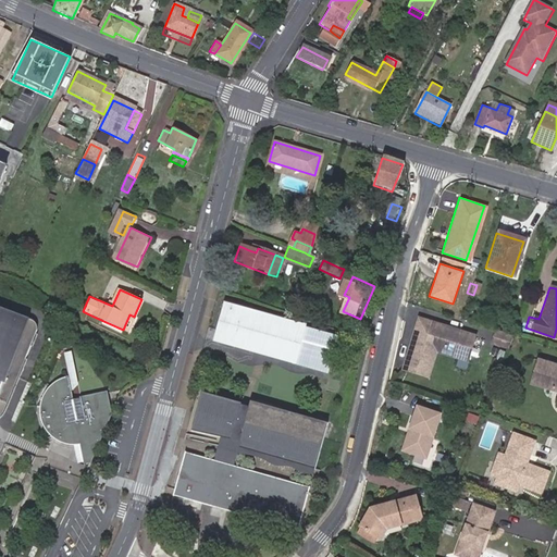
[(226,298),(220,324),(331,354),(337,329),(226,298)]
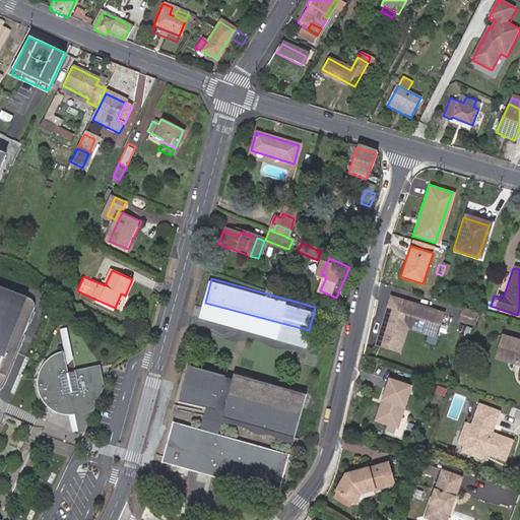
[(419,297),(428,300),(431,289),(423,287),(419,297)]
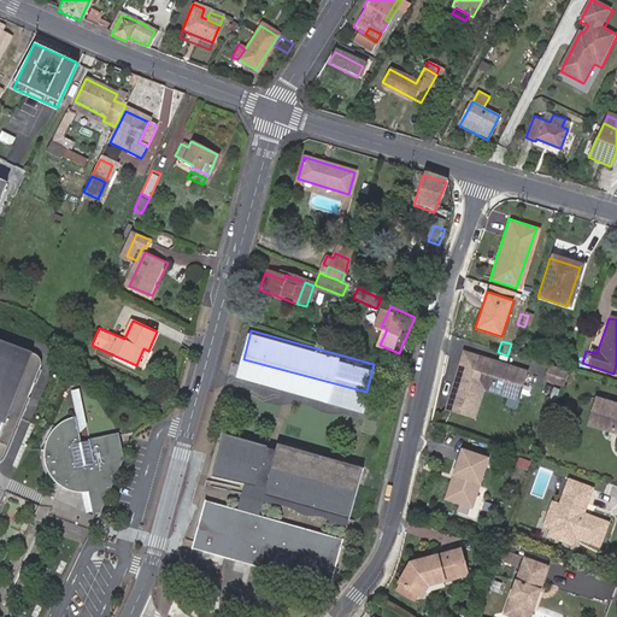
[(0,458),(6,452),(42,365),(42,362),(41,358),(40,356),(36,353),(33,352),(31,354),(0,342),(0,458)]
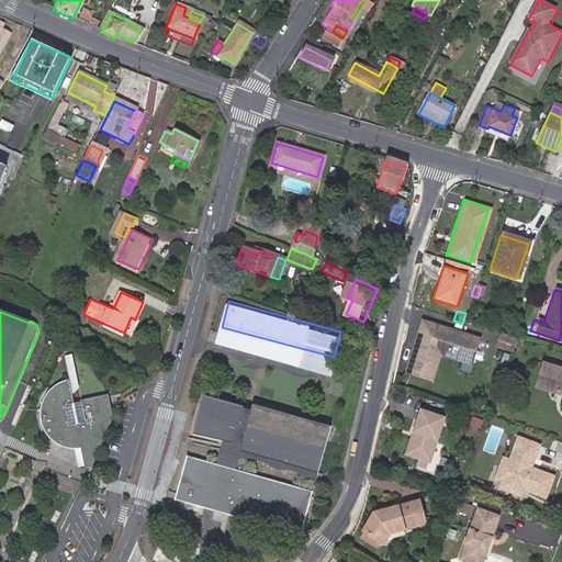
[(131,317),(124,333),(127,334),(135,319),(131,317)]
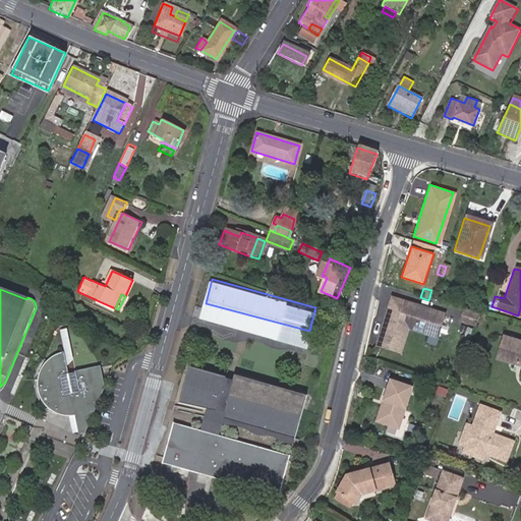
[(442,315),(390,299),(374,346),(393,351),(402,323),(405,321),(413,323),(415,327),(436,333),(442,315)]
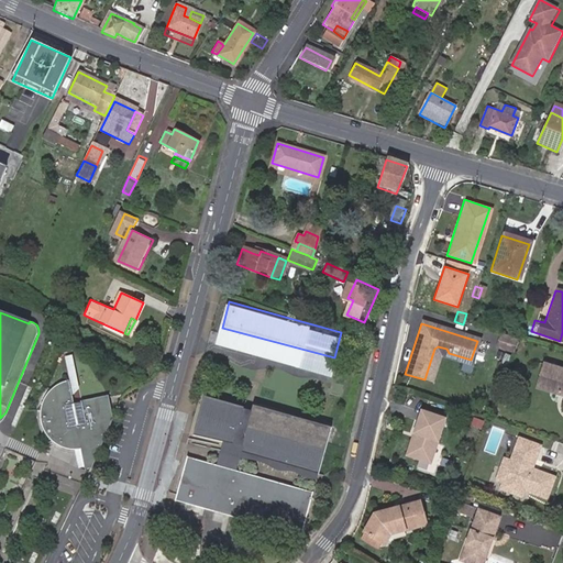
[(334,357),(222,328),(218,346),(330,376),(334,357)]
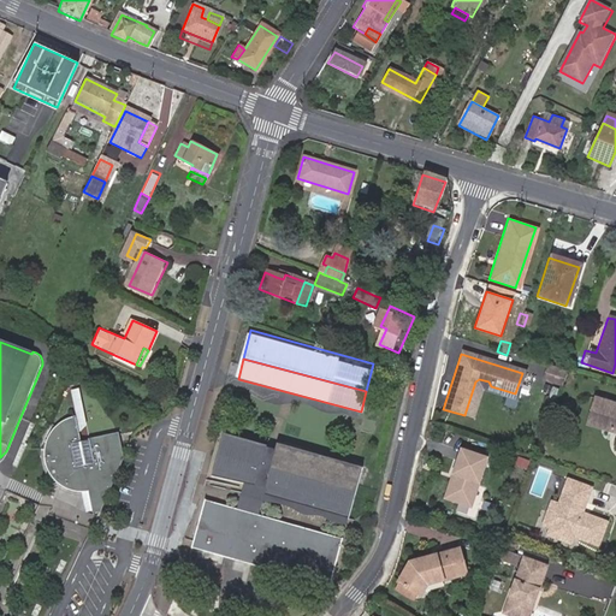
[(564,374),(545,368),(542,381),(560,388),(564,374)]
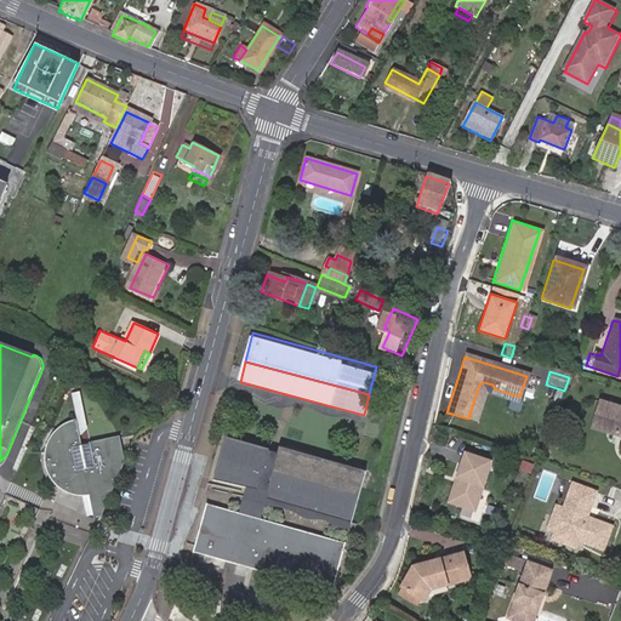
[(479,385),(468,419),(474,421),(483,393),(518,404),(519,397),(495,389),(493,385),(483,382),(479,385)]
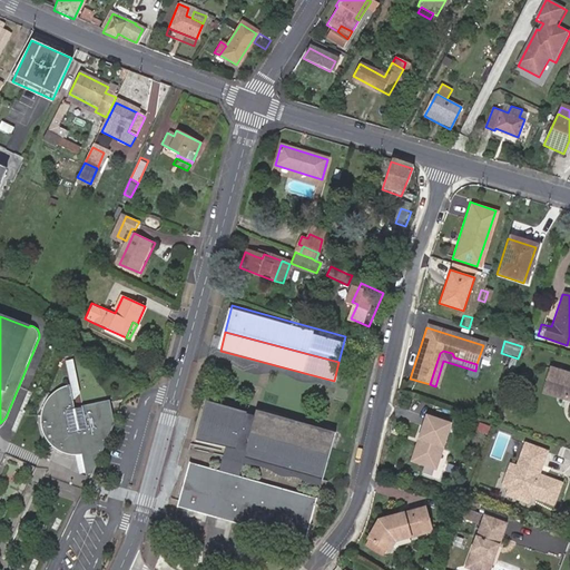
[(70,409),(79,408),(69,357),(60,360),(65,384),(70,409)]
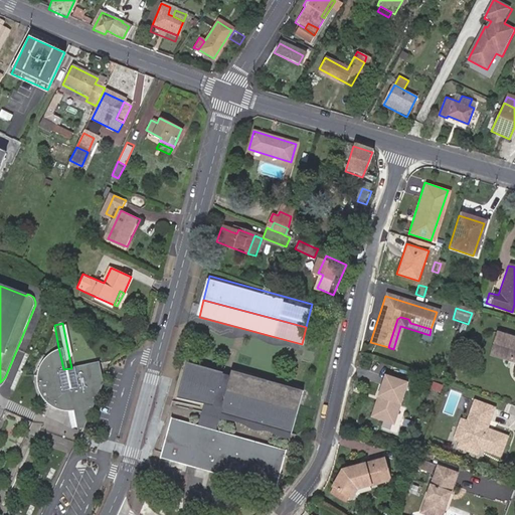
[(514,340),(494,334),(491,346),(498,348),(496,356),(498,359),(514,364),(514,340)]
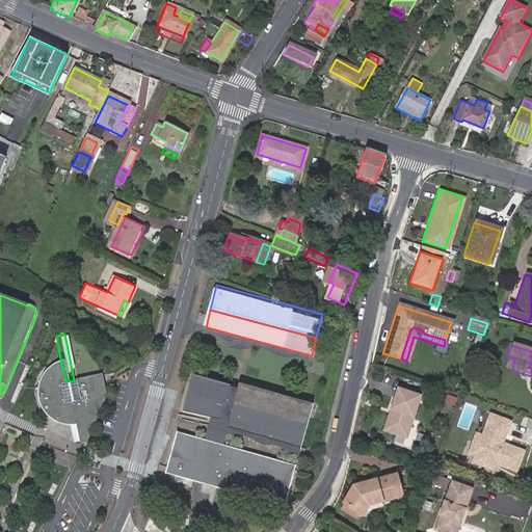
[(514,360),(507,357),(504,368),(514,371),(512,368),(514,360)]
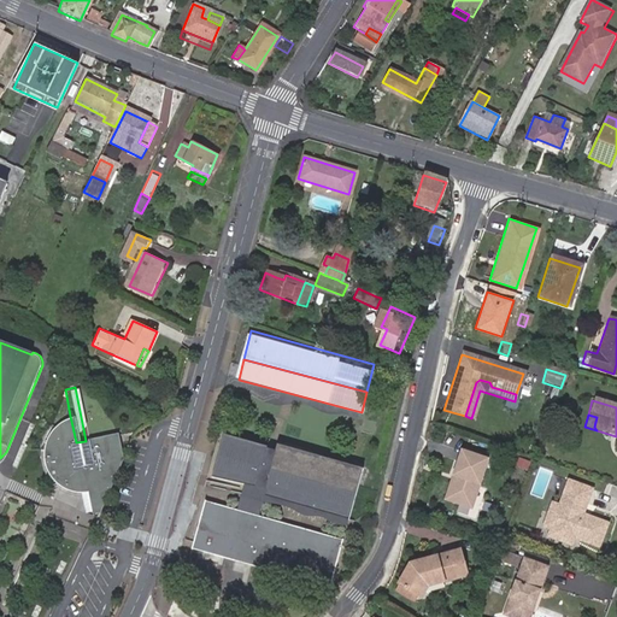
[(76,442),(70,416),(59,421),(53,425),(46,435),(42,442),(41,450),(41,458),(42,465),(48,476),(57,485),(68,489),(77,492),(87,491),(89,492),(89,510),(97,510),(116,463),(116,447),(113,435),(86,441),(76,442)]
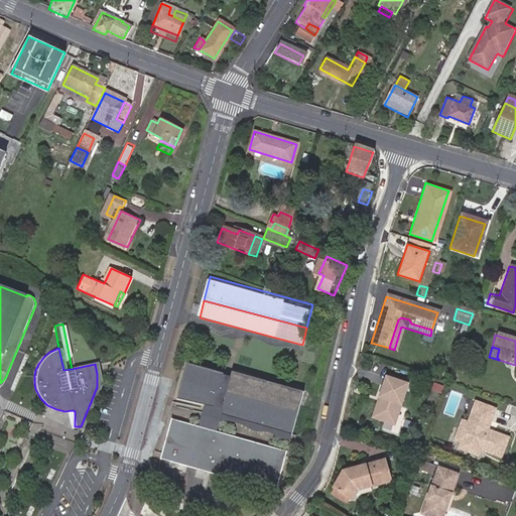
[(221,369),(183,359),(174,396),(202,401),(219,405),(218,410),(289,430),(295,408),(216,387),(221,369)]
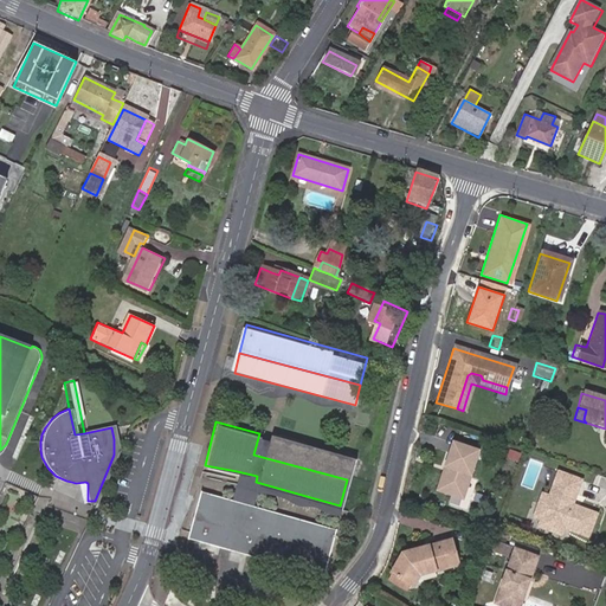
[(347,479),(353,458),(259,433),(253,455),(347,479)]
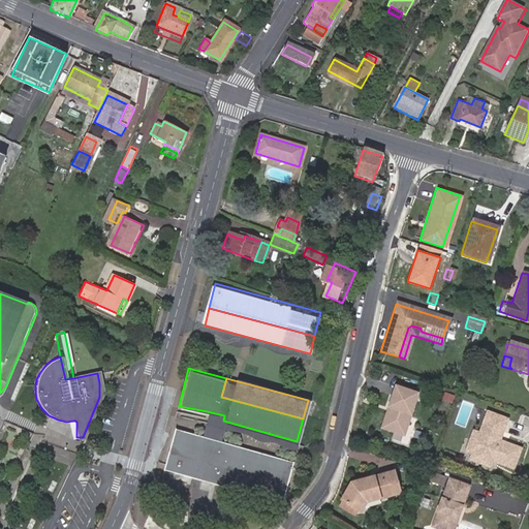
[(415,396),(394,389),(378,430),(401,437),(415,396)]
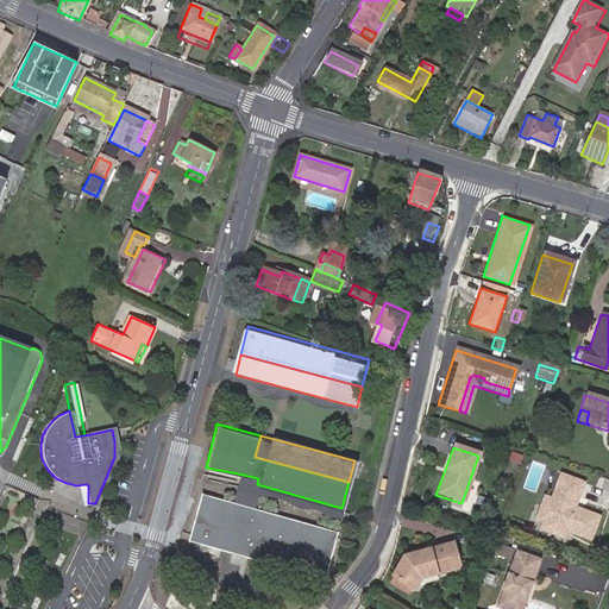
[(257,484),(258,478),(238,473),(232,501),(238,502),(252,506),(257,484)]
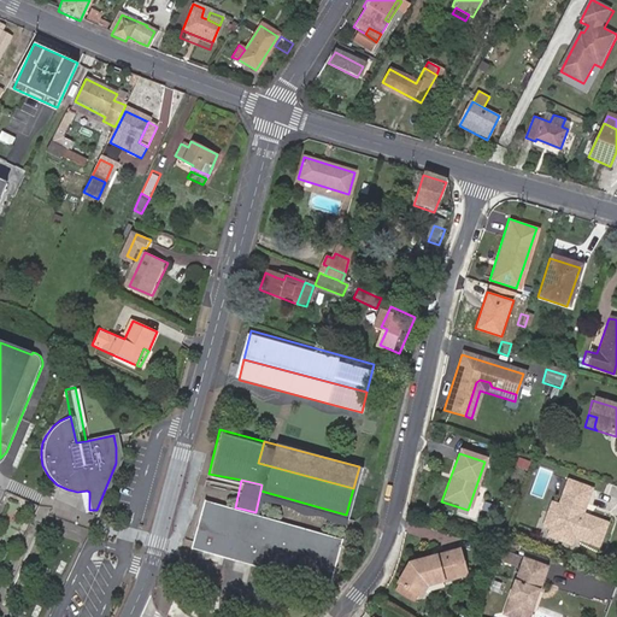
[(565,481),(557,505),(548,503),(545,513),(554,517),(548,532),(560,535),(558,542),(569,547),(571,540),(597,550),(606,523),(581,515),(591,489),(565,481)]
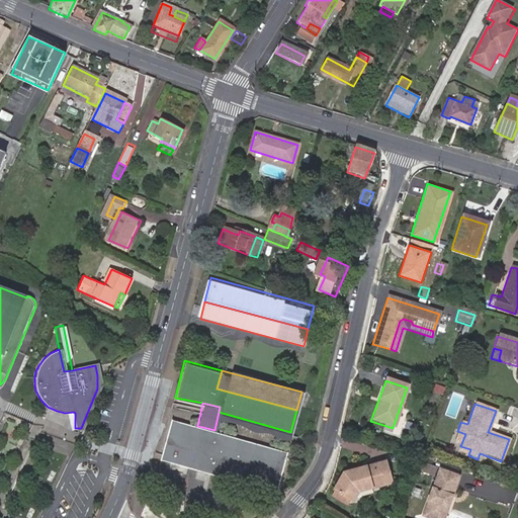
[(68,429),(75,428),(75,413),(73,412),(65,413),(68,429)]
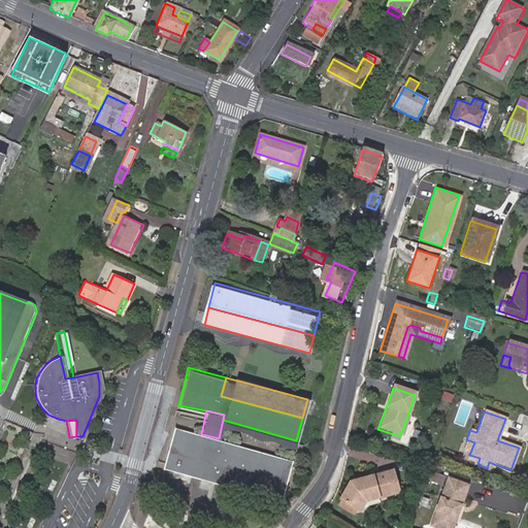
[(161,468),(278,502),(291,460),(206,435),(201,434),(172,426),(161,468)]
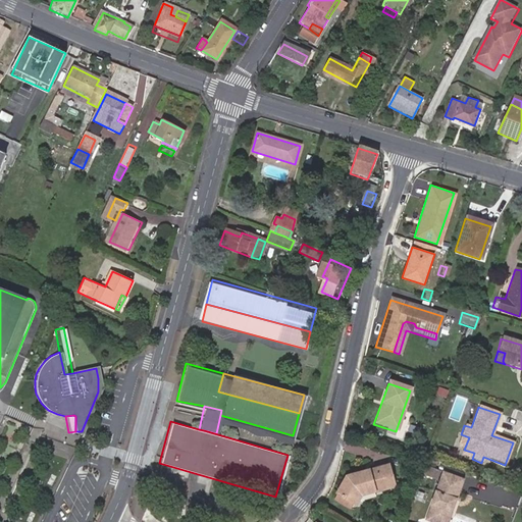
[(469,437),(461,434),(457,447),(462,449),(460,455),(472,459),(474,453),(464,450),(469,437)]
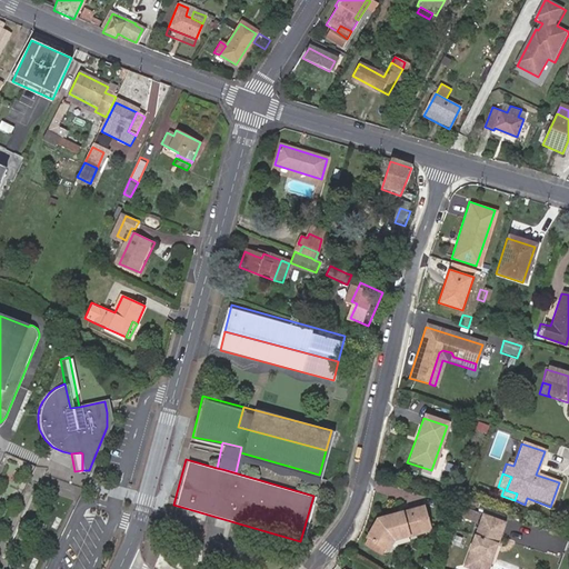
[(401,535),(402,539),(426,532),(419,509),(375,520),(362,538),(379,549),(387,538),(401,535)]
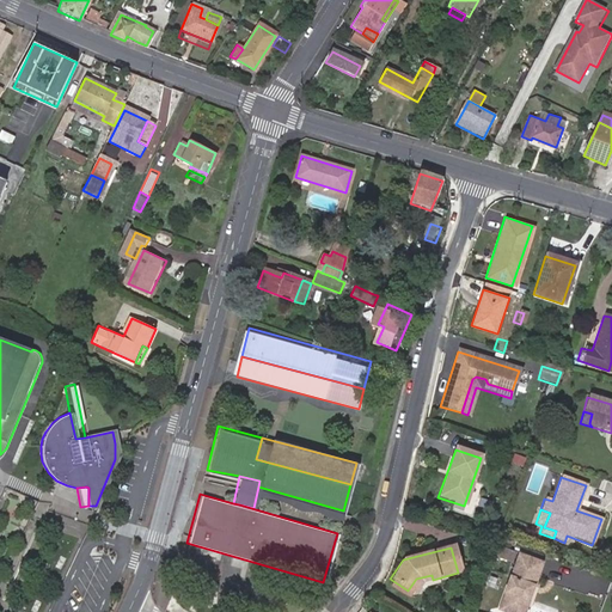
[(512,551),(505,548),(501,561),(507,563),(512,551)]
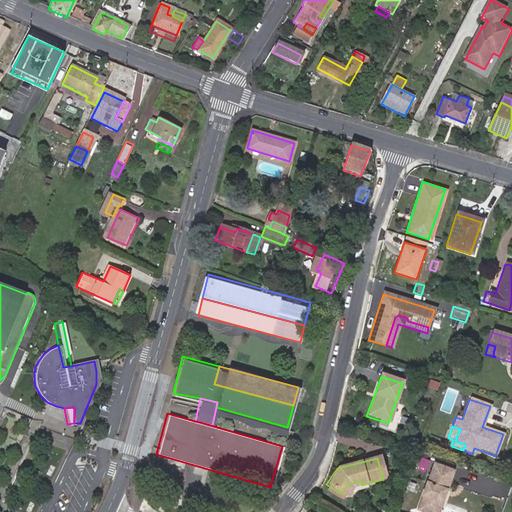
[(435,511),(451,469),(433,462),(415,507),(426,511),(435,511)]
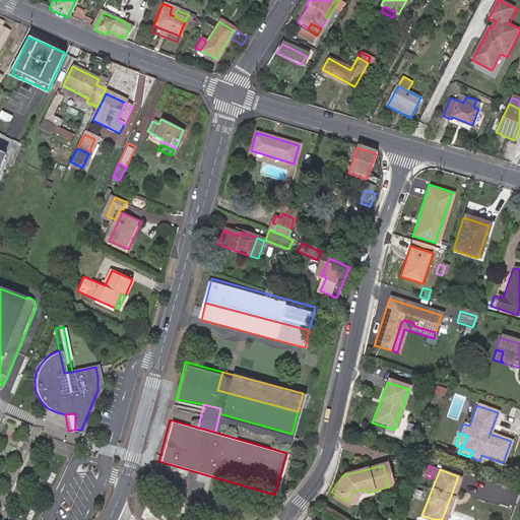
[(356,495),(368,493),(367,489),(353,492),(346,502),(350,505),(356,495)]
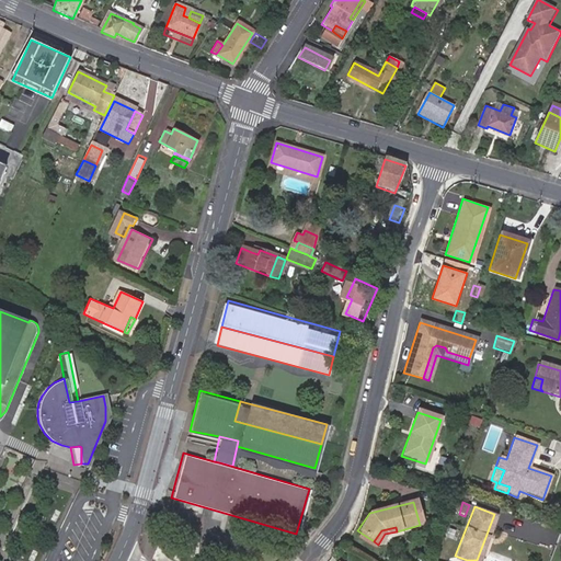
[(370,547),(374,541),(357,530),(354,537),(370,547)]
